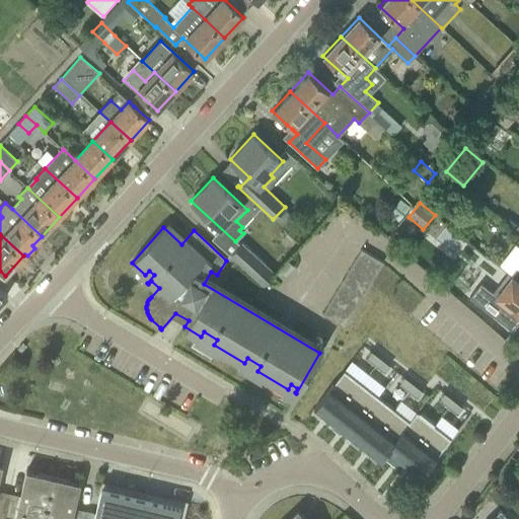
[(275,272),(241,241),(229,254),(263,285),(275,272)]
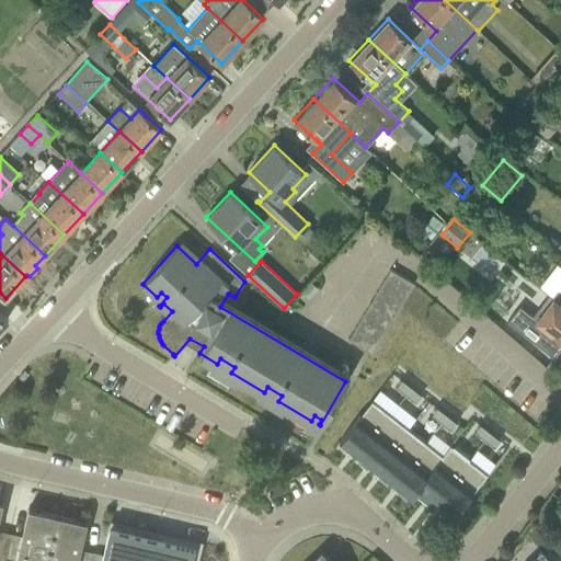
[(390,270),(382,282),(407,296),(414,284),(390,270)]
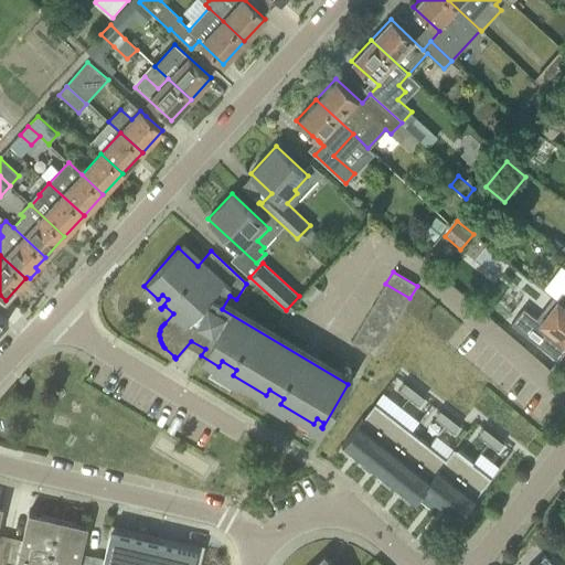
[(385,284),(379,295),(403,309),(409,298),(385,284)]
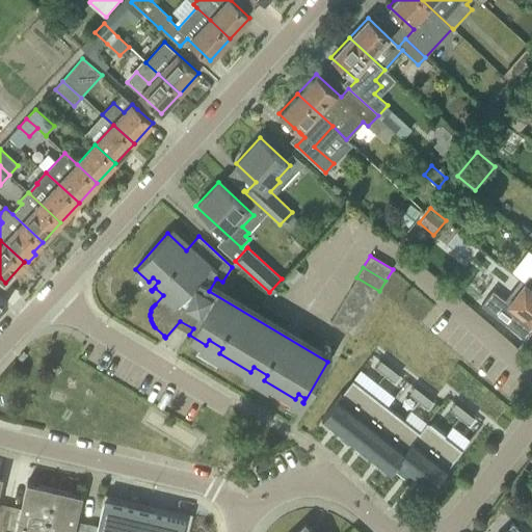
[(356,277),(350,289),(372,302),(379,291),(356,277)]
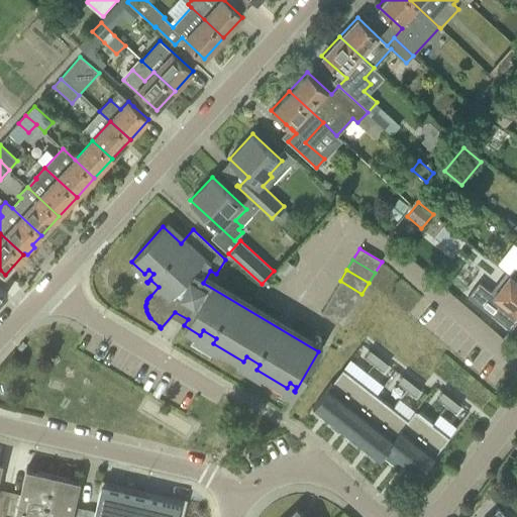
[(516,280),(509,274),(504,281),(493,294),(478,283),(468,295),(511,328),(516,319),(516,280)]
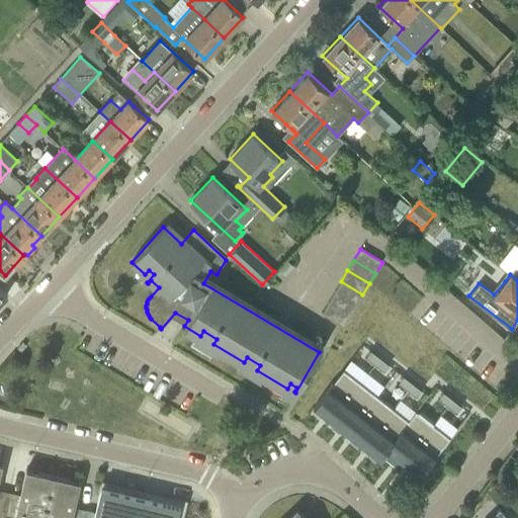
[(341,281),(334,292),(356,306),(362,294),(341,281)]
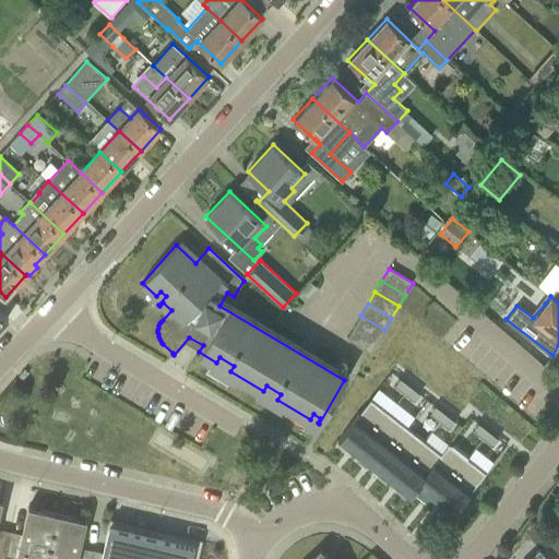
[(360,316),(354,326),(378,341),(384,330),(360,316)]
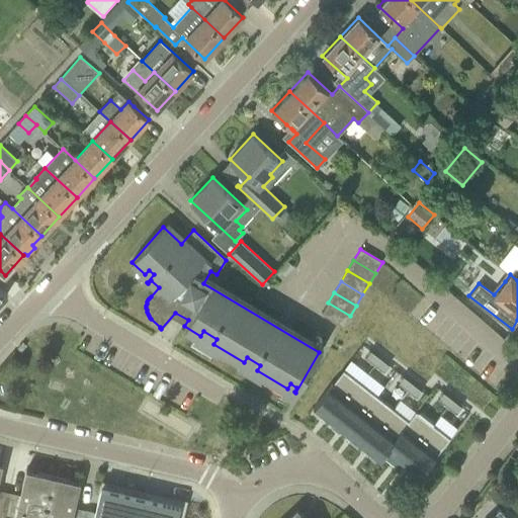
[(350,316),(328,303),(322,314),(343,327),(350,316)]
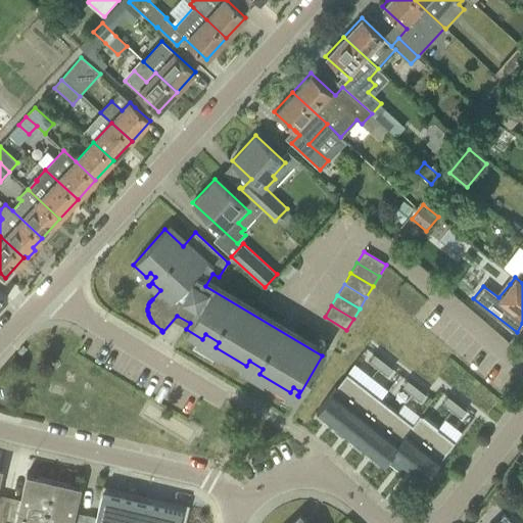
[(374,353),(369,361),(378,368),(383,361),(374,353)]
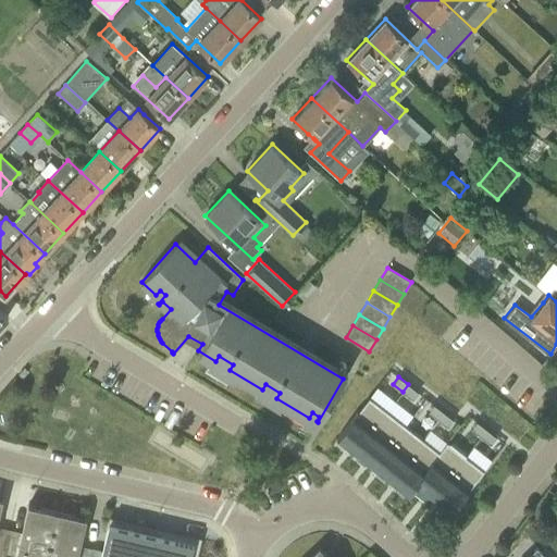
[(408,384),(403,392),(412,399),(418,392),(408,384)]
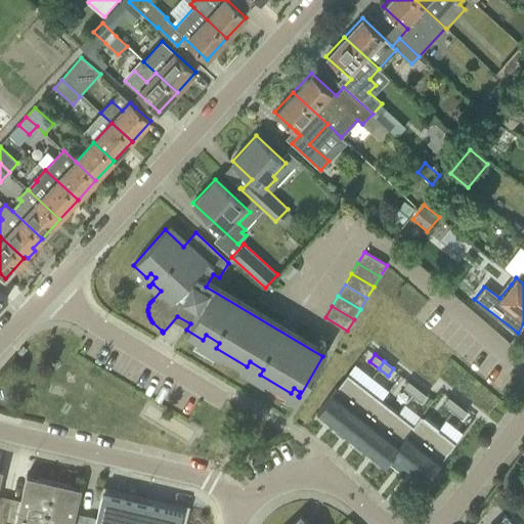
[(347,374),(316,412),(333,426),(363,387),(347,374)]
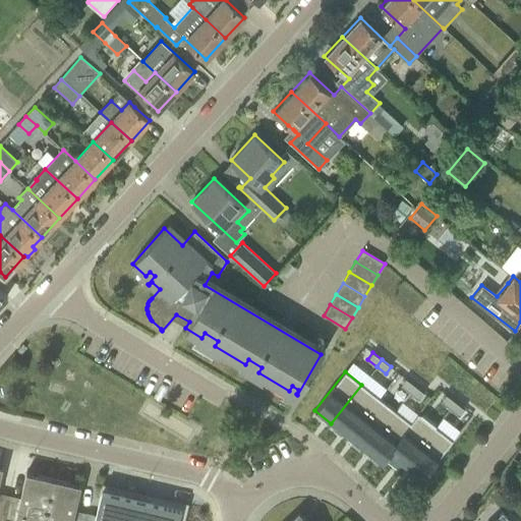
[(406,379),(400,385),(409,392),(415,386),(406,379)]
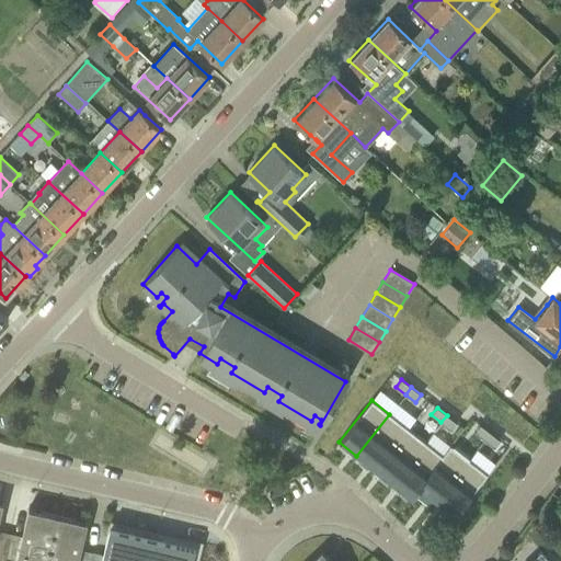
[(389,414),(356,456),(358,457),(359,458),(367,464),(366,464),(367,465),(374,469),(407,427),(389,414)]
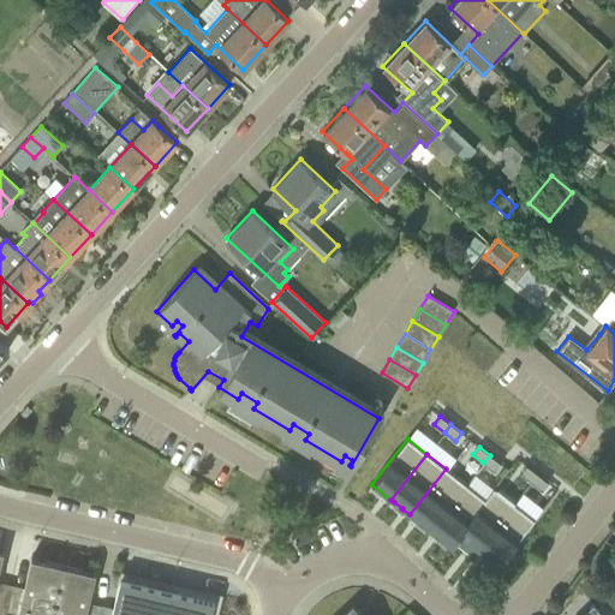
[(490,455),(483,463),(494,471),(501,464),(490,455)]
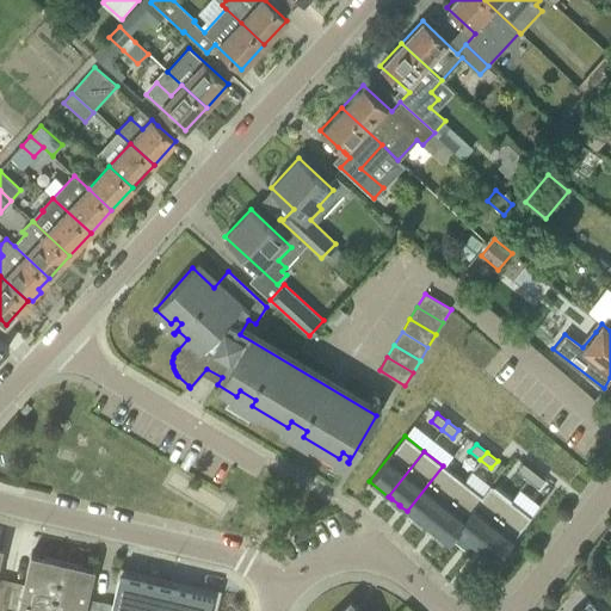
[(523,462),(517,470),(528,479),(534,470),(523,462)]
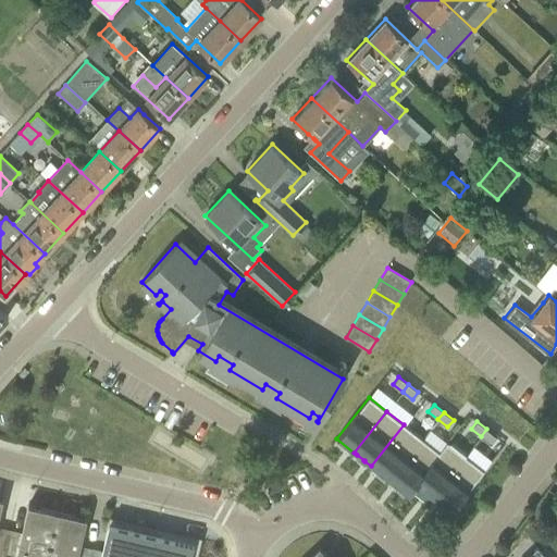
[(404,424),(371,466),(388,480),(421,438),(404,424)]
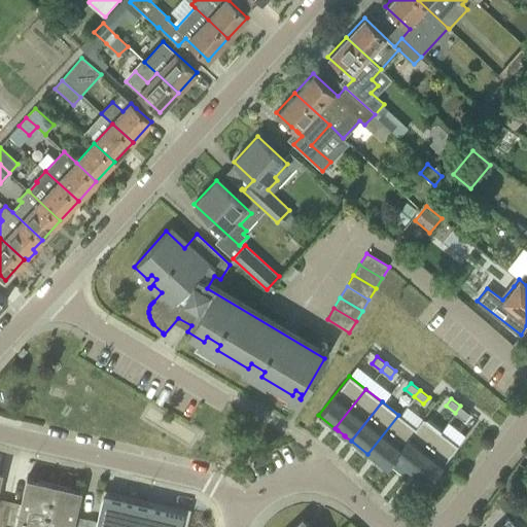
[(455,413),(464,420),(469,413),(460,406),(455,413)]
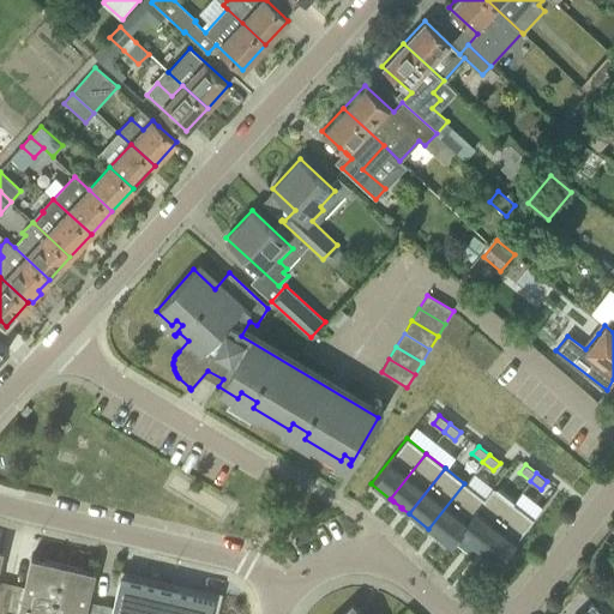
[(464,483),(428,529),(450,545),(458,534),(486,500),(483,499),(464,483)]
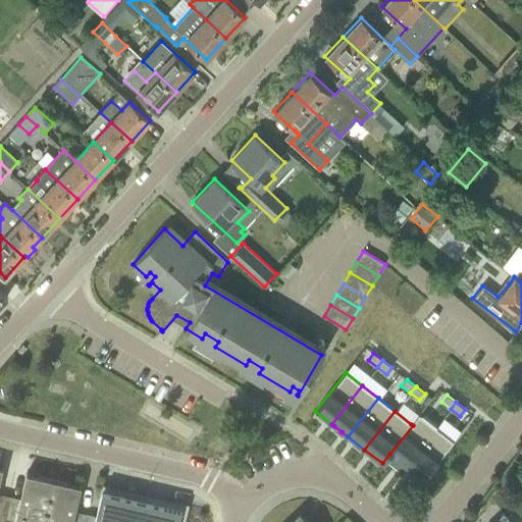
[(413,425),(389,454),(406,466),(436,427),(420,415),(419,414),(416,417),(411,424),(413,425)]
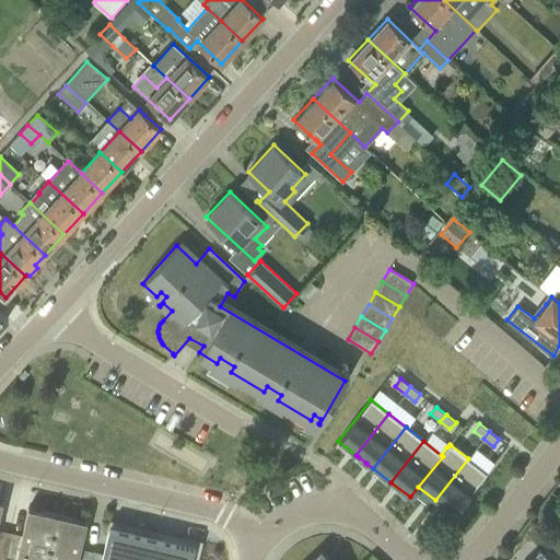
[(468,458),(435,500),(454,514),(486,473),(468,458)]
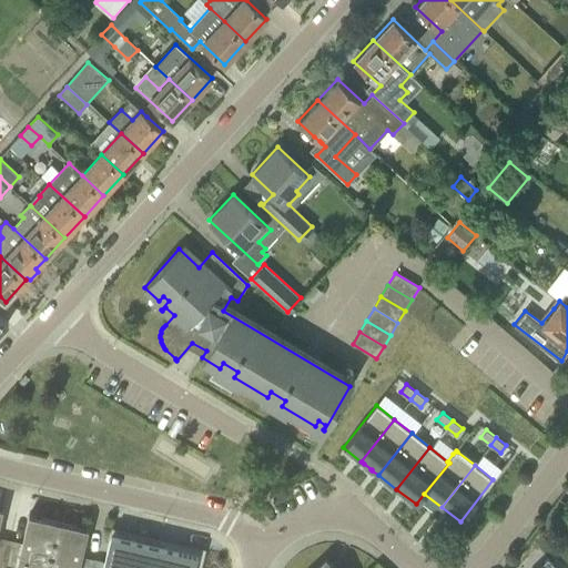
[(21,548),(9,545),(2,567),(17,567),(18,565),(30,567),(47,567),(59,521),(29,515),(21,548)]
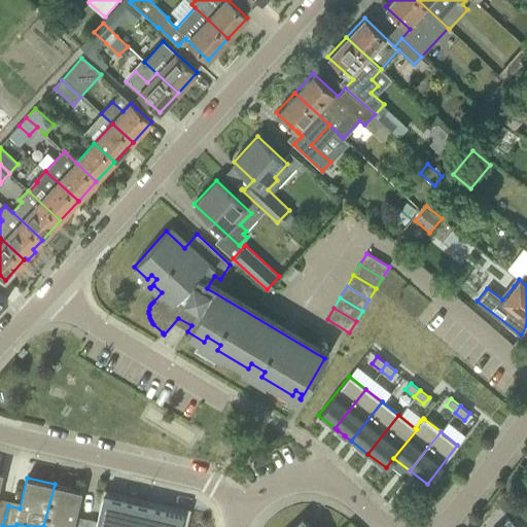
[(84,526),(85,524),(74,521),(81,490),(55,484),(43,526),(84,526)]
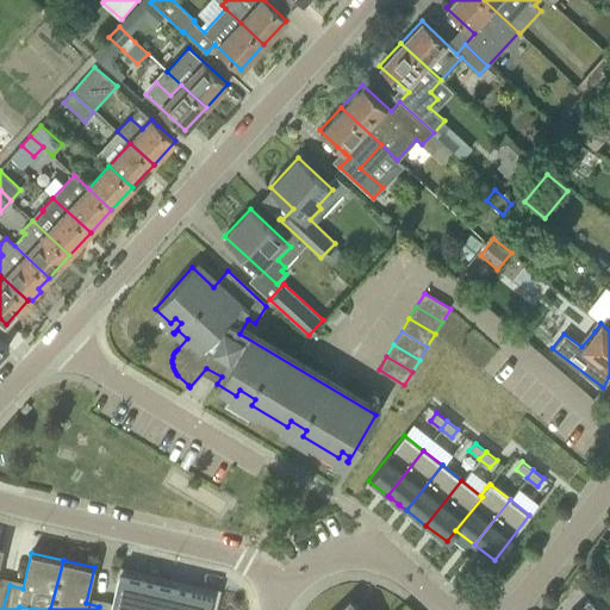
[(207,609),(212,595),(169,585),(125,574),(125,576),(119,573),(118,573),(111,605),(101,603),(101,601),(100,601),(99,607),(98,609),(207,609)]
